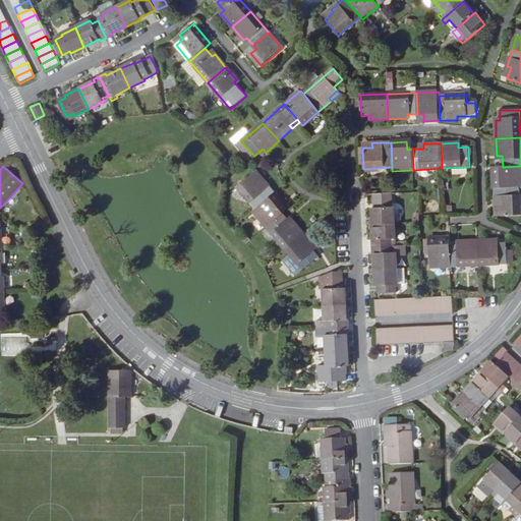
[(495,188),(519,187),(520,186),(520,166),(503,167),(503,169),(494,169),(495,188)]
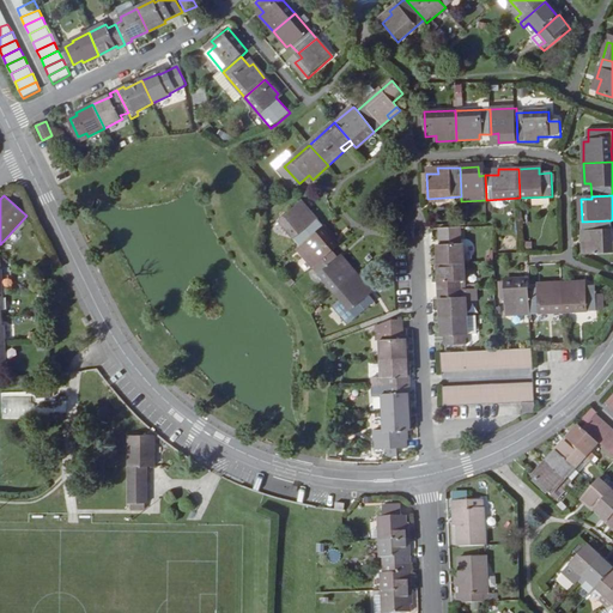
[(322,228),(309,212),(304,214),(297,206),(279,220),(301,247),(322,228)]
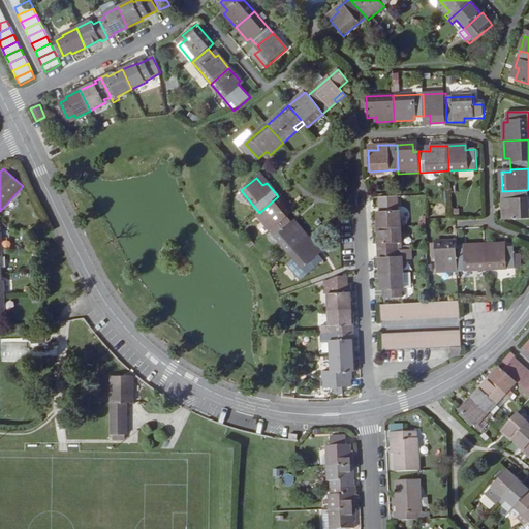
[(527,190),(502,191),(503,207),(507,207),(508,220),(528,218),(527,190)]
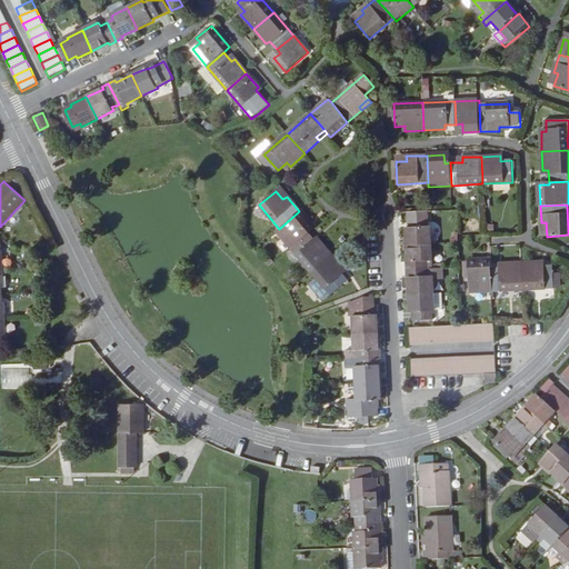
[(291,249),(308,235),(305,230),(311,226),(299,211),(279,229),(277,231),(291,249)]
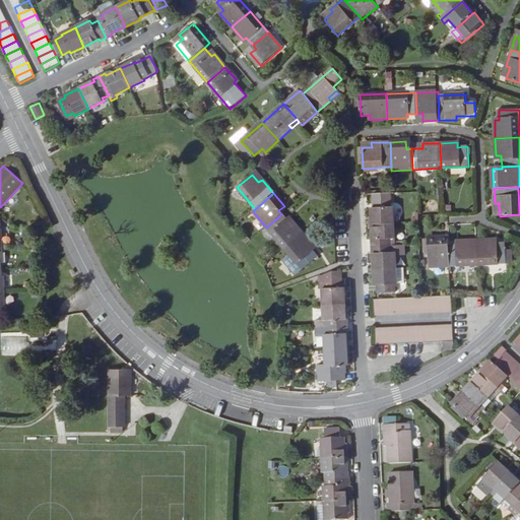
[(391,199),(374,200),(374,207),(372,207),(373,223),(394,222),(394,206),(391,206),(391,199)]
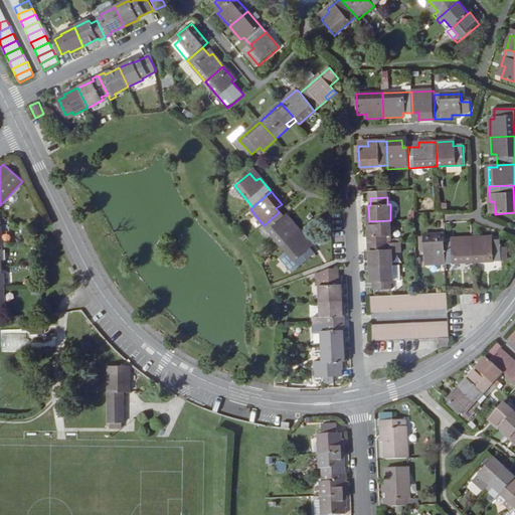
[(300,230),(288,216),(285,219),(279,212),(264,225),(282,246),(300,230)]
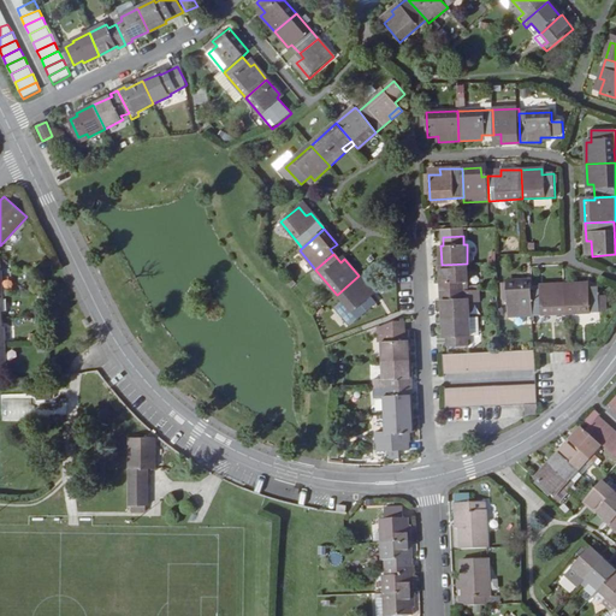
[(440,292),(463,291),(463,283),(468,283),(467,264),(442,265),(442,284),(440,284),(440,292)]
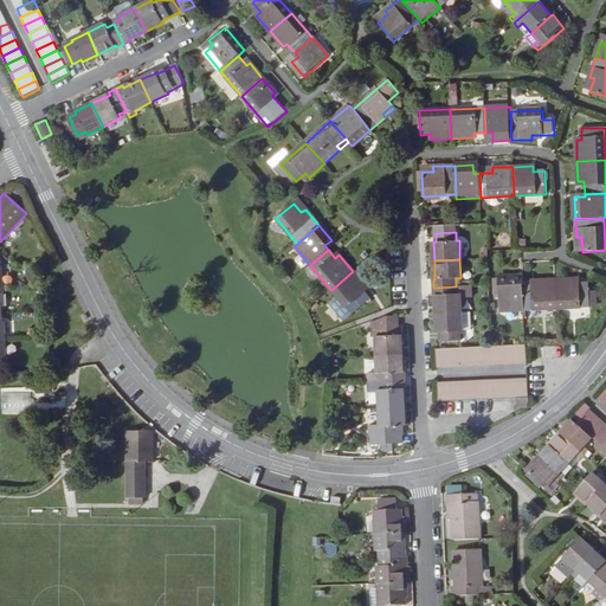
[(353,314),(371,300),(363,291),(367,288),(353,271),(331,290),(353,314)]
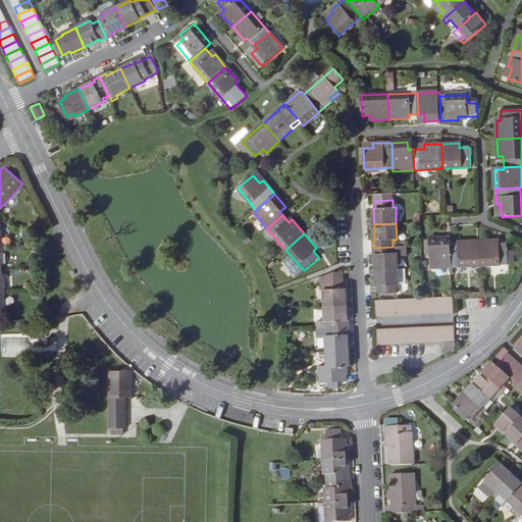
[(453,267),(452,247),(446,247),(445,240),(424,241),(425,255),(429,255),(430,268),(453,267)]
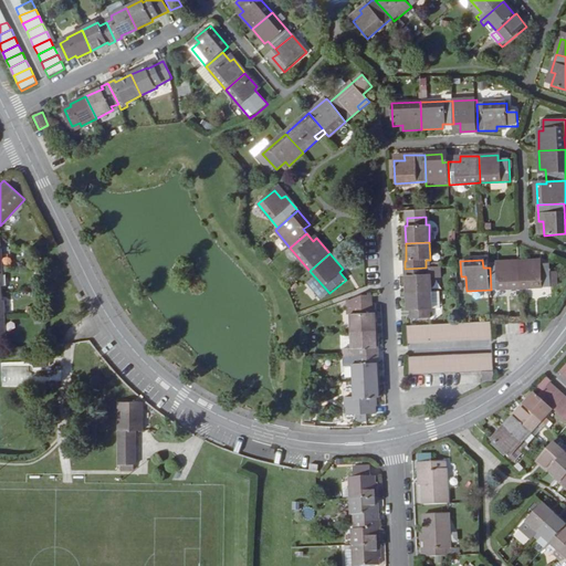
[(551,273),(551,265),(540,265),(540,261),(519,262),(520,289),(552,286),(551,273)]
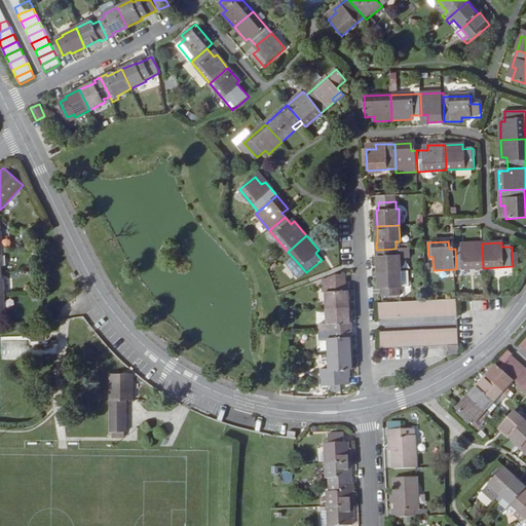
[(463,243),(463,248),(455,249),(456,269),(483,268),(482,243),(463,243)]
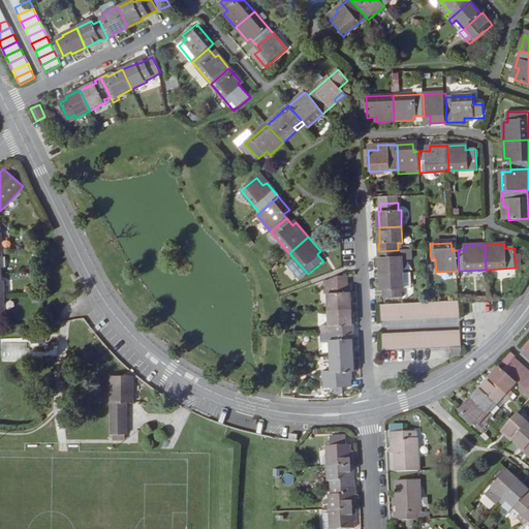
[(381,274),(403,273),(403,256),(399,256),(398,250),(378,251),(378,257),(380,257),(381,274)]
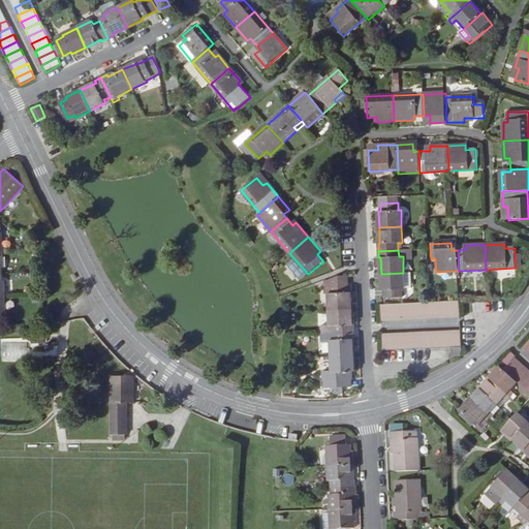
[(402,298),(402,290),(404,289),(403,273),(381,274),(382,290),(384,290),(384,298),(402,298)]
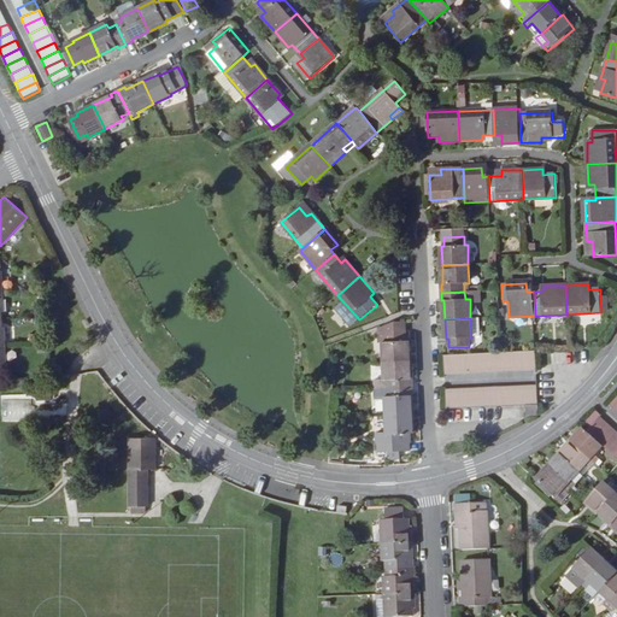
[(405,322),(397,322),(386,327),(386,342),(383,342),(385,362),(410,360),(409,341),(406,341),(405,322)]
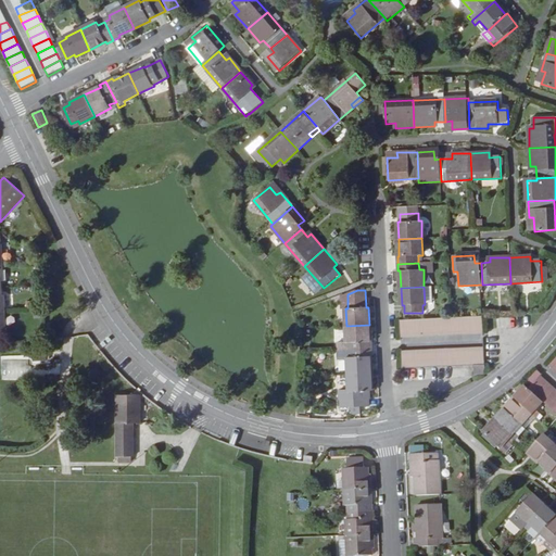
[(467,317),(468,335),(476,335),(476,316),(467,317)]
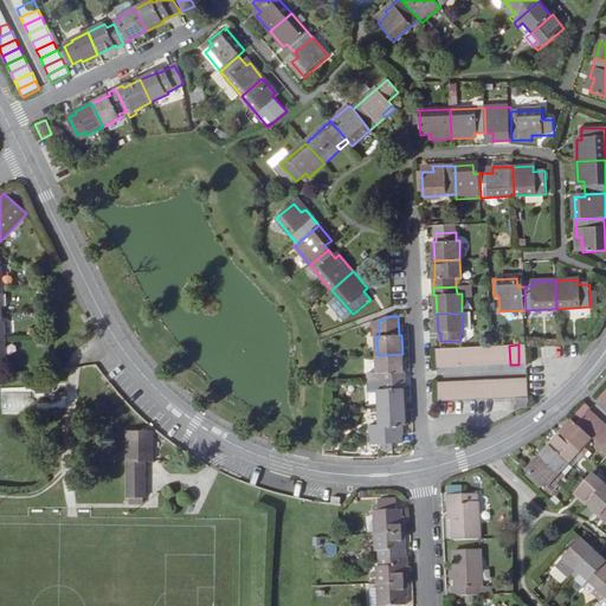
[(519,345),(519,365),(528,363),(527,345),(519,345)]
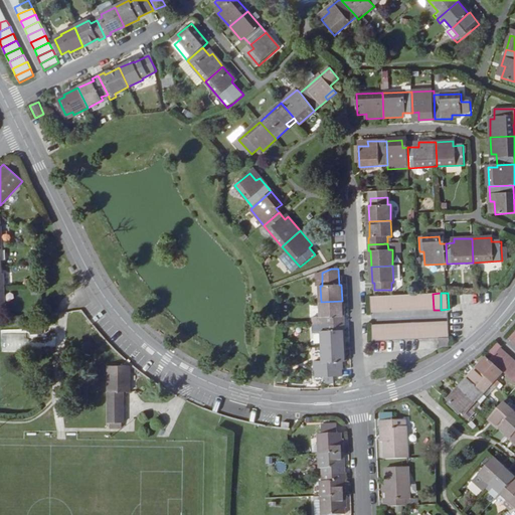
[(424,294),(425,310),(434,310),(433,294),(424,294)]
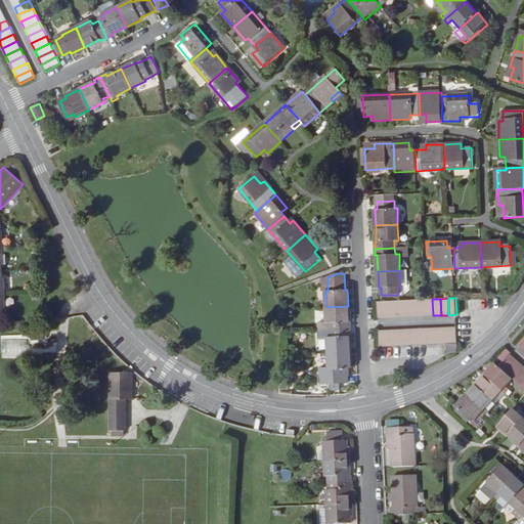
[(402,317),(410,317),(409,300),(401,301),(402,317)]
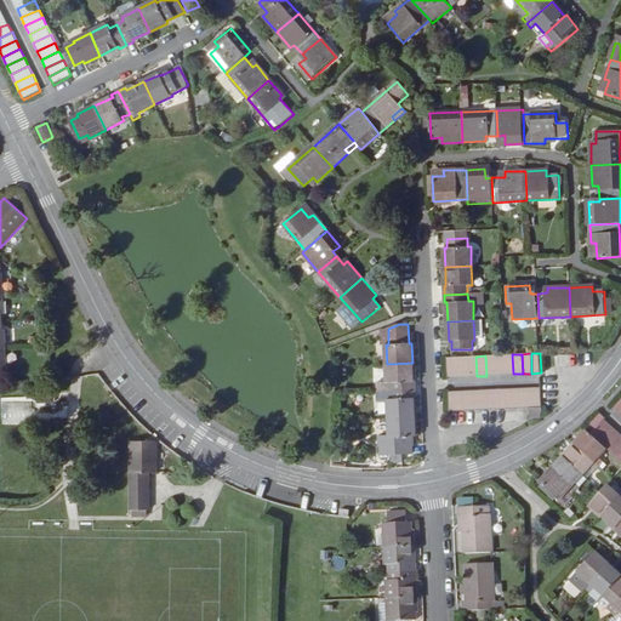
[(485,355),(486,376),(496,375),(495,355),(485,355)]
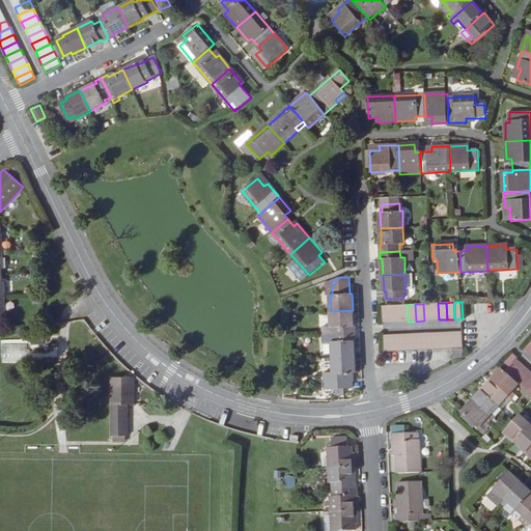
[(431,320),(430,304),(423,304),(424,320),(431,320)]
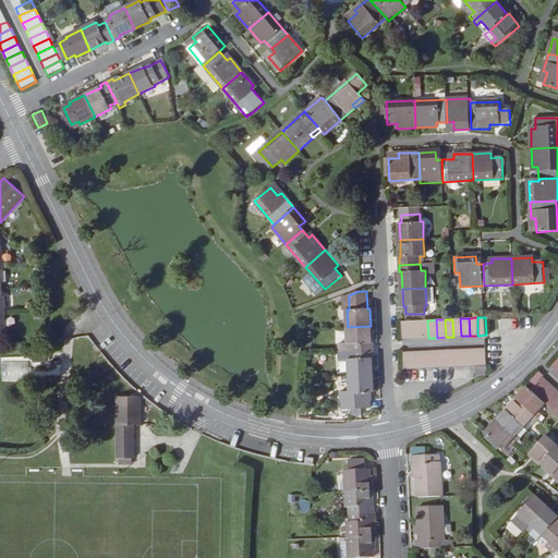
[(411,322),(412,339),(421,338),(420,320),(411,322)]
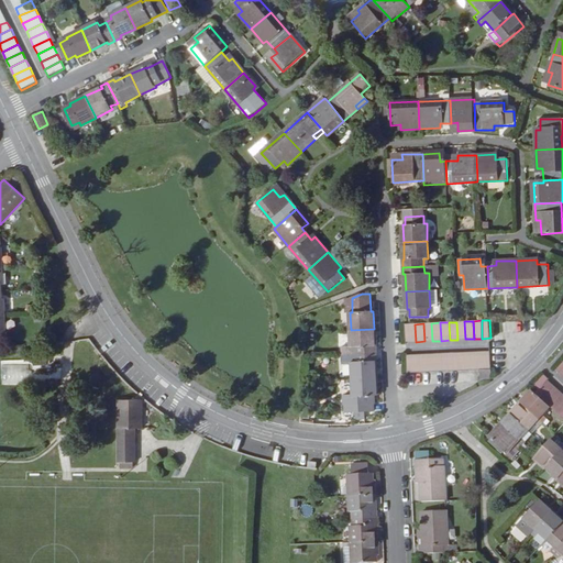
[(423,323),(424,341),(432,341),(431,323),(423,323)]
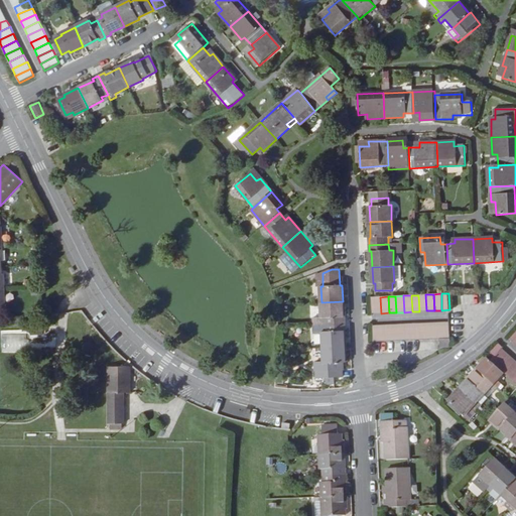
[(372,313),(381,313),(380,297),(371,297),(372,313)]
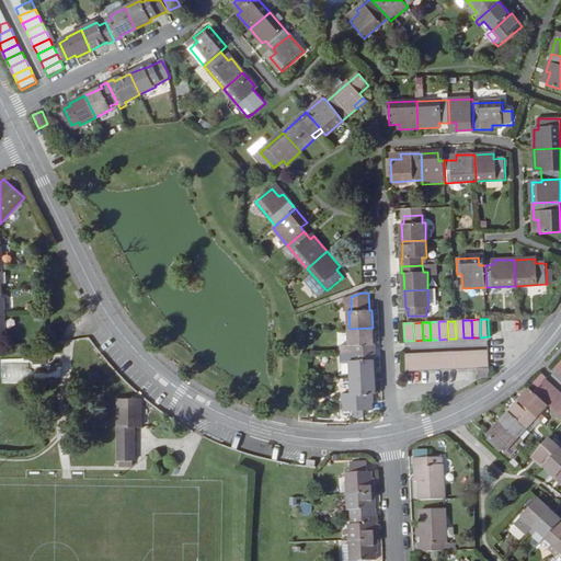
[(351,354),(376,353),(376,345),(374,345),(373,328),(350,329),(350,345),(342,346),(342,354),(351,354)]
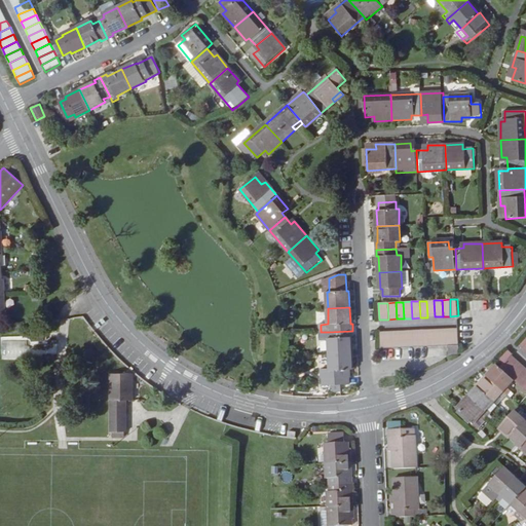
[(444,345),(444,329),(436,330),(437,346),(444,345)]
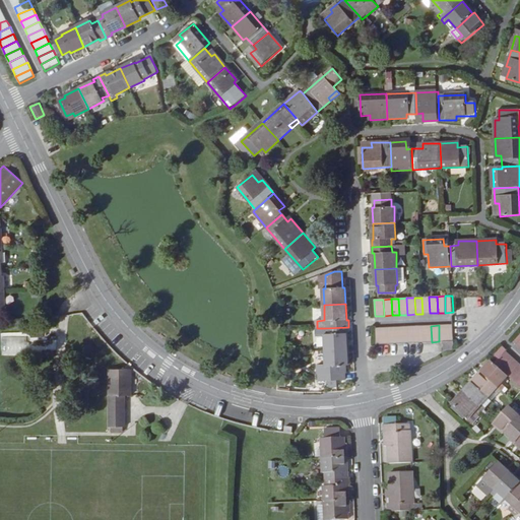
[(439,341),(444,341),(447,341),(446,325),(439,325),(439,341)]
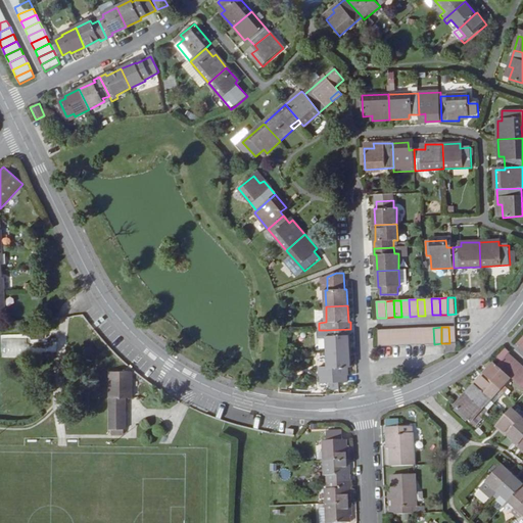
[(457,343),(457,327),(448,327),(449,343),(457,343)]
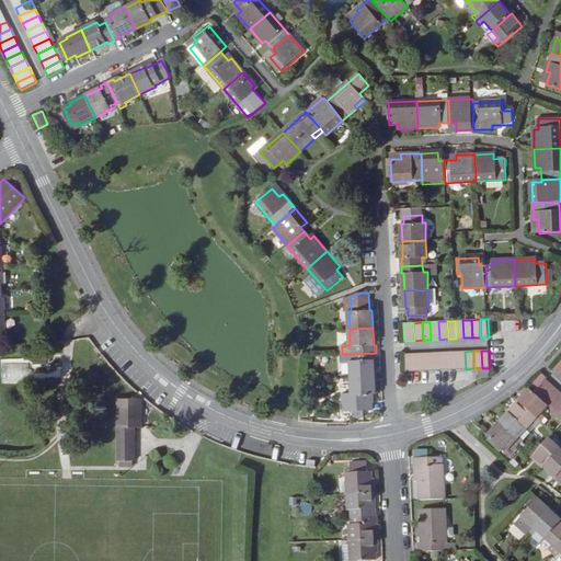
[(449,369),(449,352),(441,353),(442,370),(449,369)]
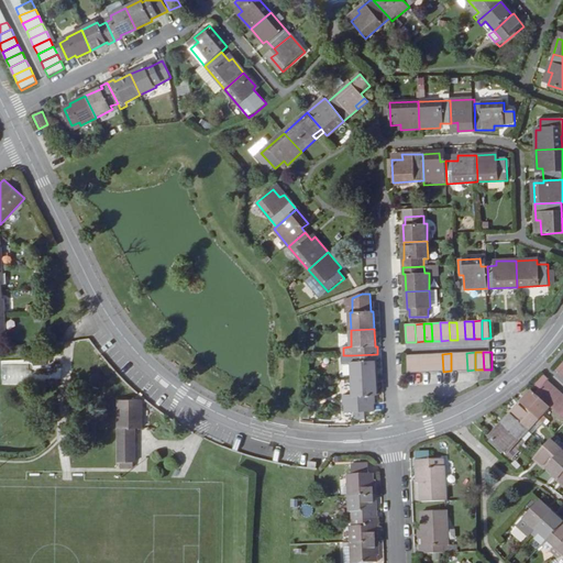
[(451,371),(460,371),(459,353),(451,353),(451,371)]
